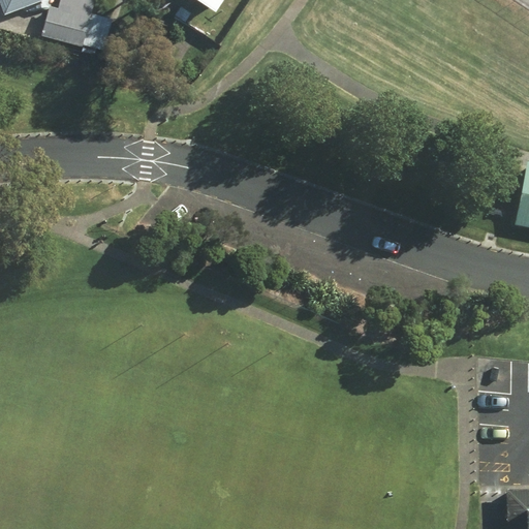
[(2,0),(7,12),(40,0),(2,0)]
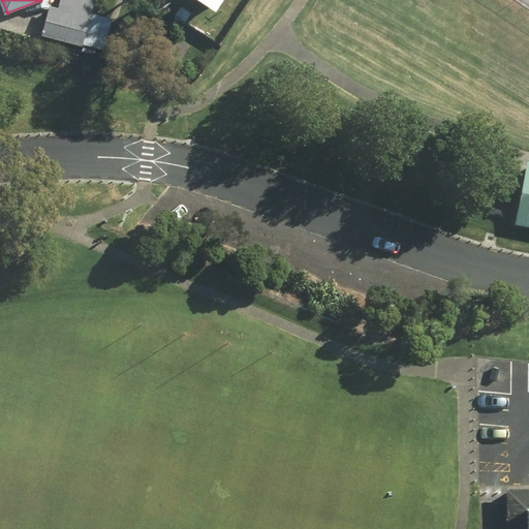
[(42,34),(83,45),(95,0),(61,0),(60,7),(51,5),(42,34)]
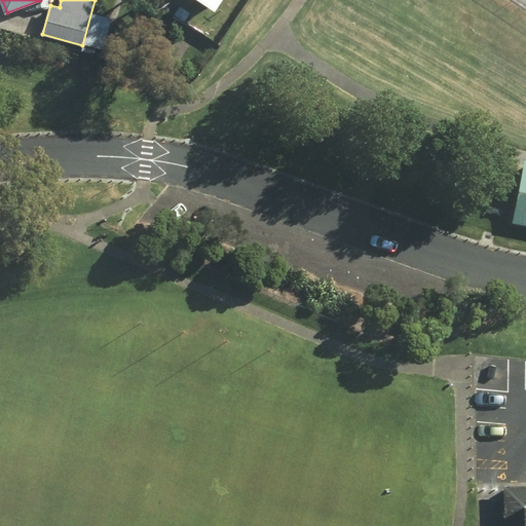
[(203,0),(217,9),(222,0),(203,0)]
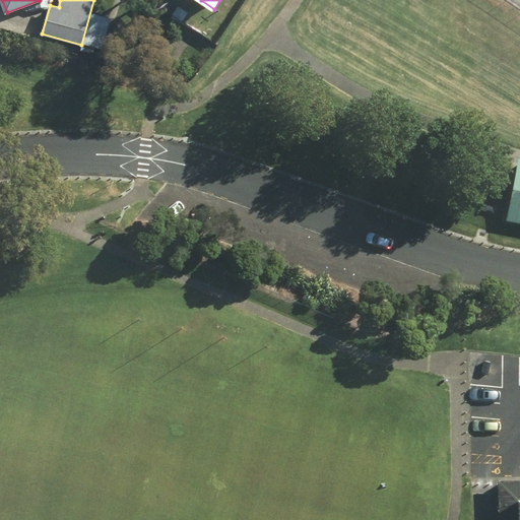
[(173,13),(184,20),(189,11),(179,4),(173,13)]
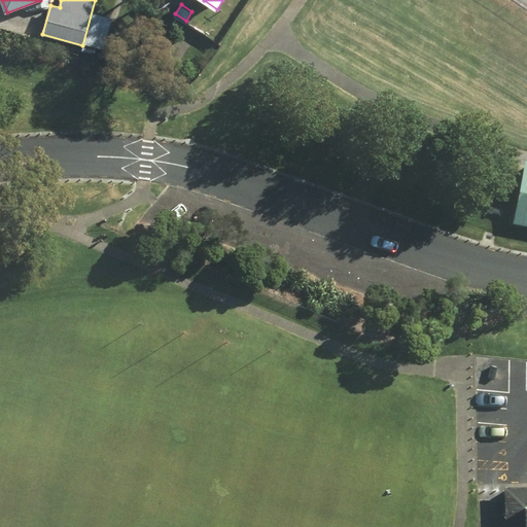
[(526,159),(526,160),(514,223),(526,225),(526,159)]
